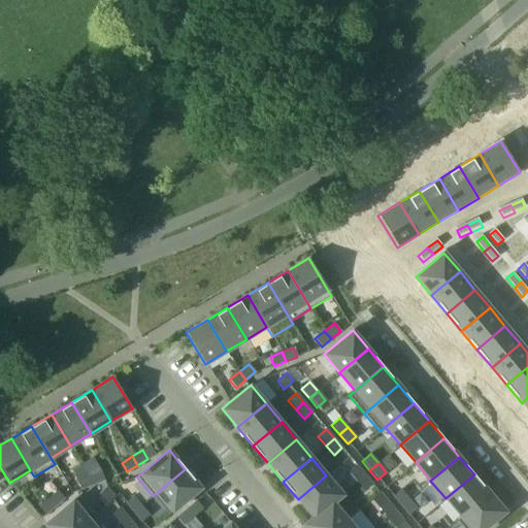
[(364,474),(356,465),(348,472),(356,482),(364,474)]
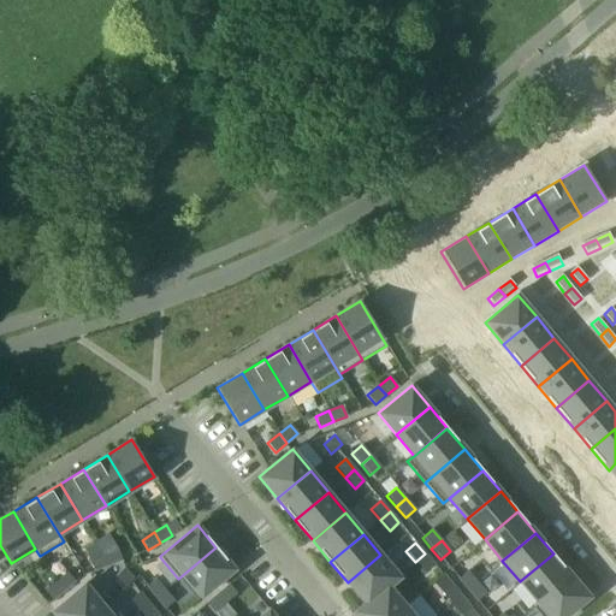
[(196,600),(234,569),(215,548),(178,579),(196,600)]
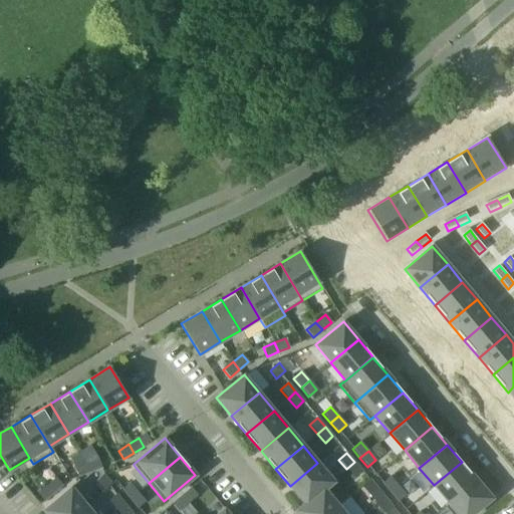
[(101,468),(97,459),(86,463),(90,472),(98,469),(101,468)]
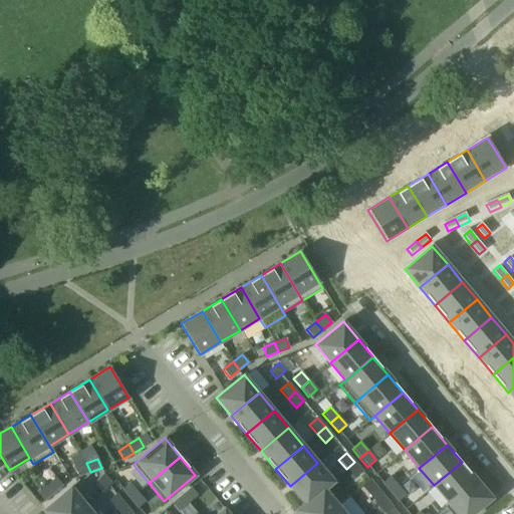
[(362,471),(354,462),(346,469),(354,478),(362,471)]
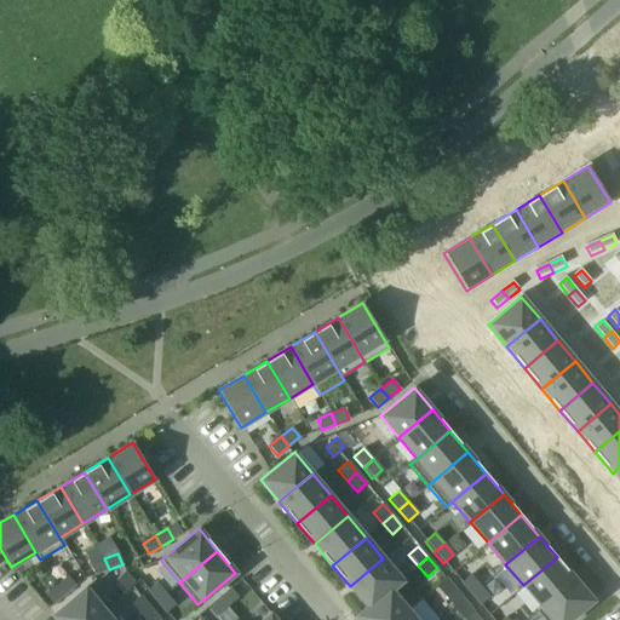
[(541,607),(574,579),(557,557),(523,585),(541,607)]
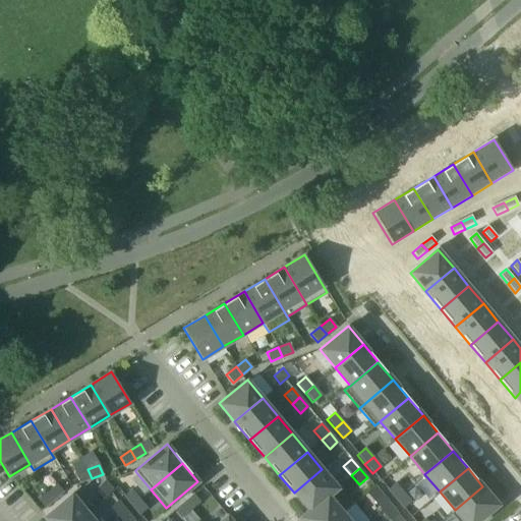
[(92,478),(88,469),(76,473),(79,483),(92,478)]
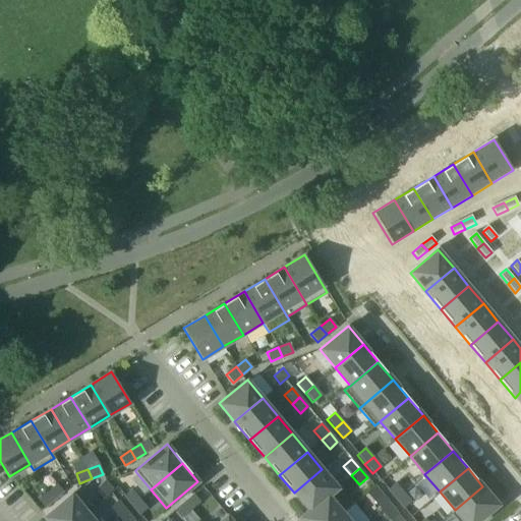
[(329,496),(338,487),(322,469),(294,493),(308,510),(309,511),(328,495),(329,496)]
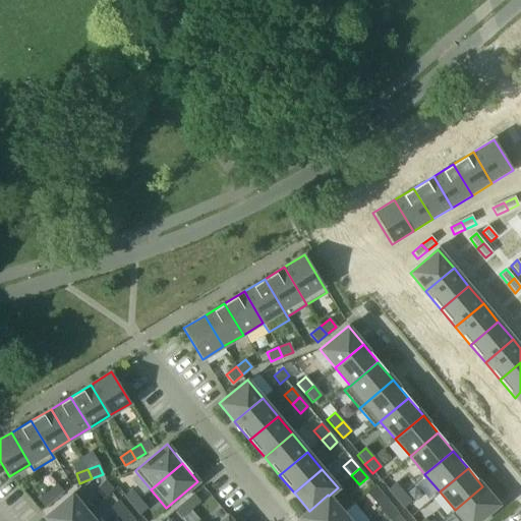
[(113,490),(105,481),(97,487),(105,497),(110,493),(113,490)]
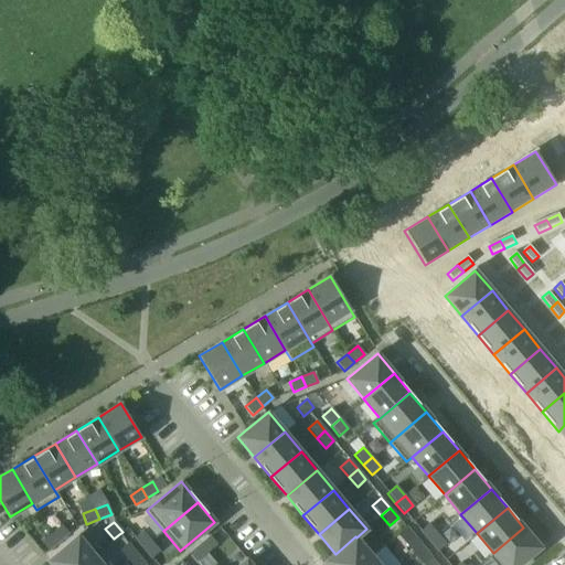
[(428,542),(437,534),(428,524),(419,531),(428,542)]
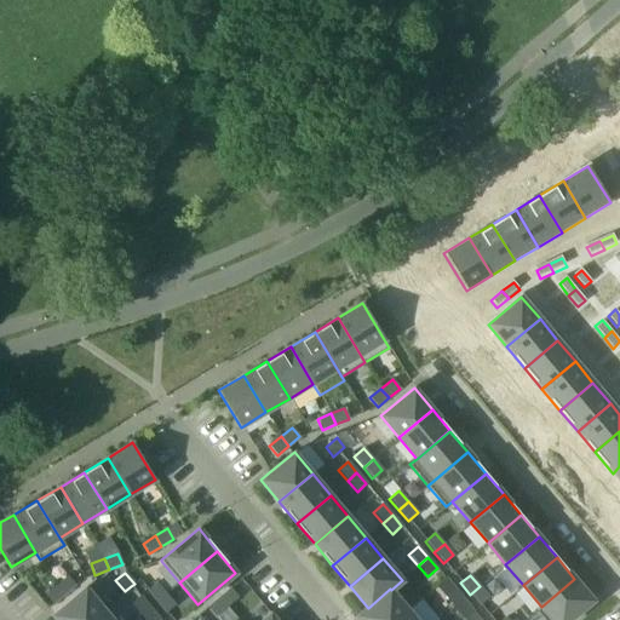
[(64,595),(75,585),(67,577),(56,586),(64,595)]
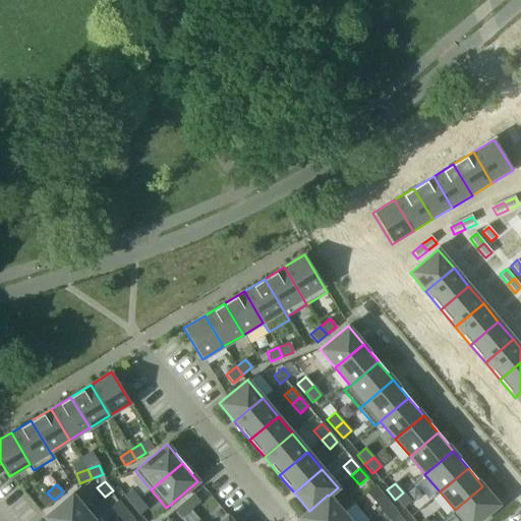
[(455,510),(451,513),(457,520),(478,520),(498,505),(482,486),(455,510)]
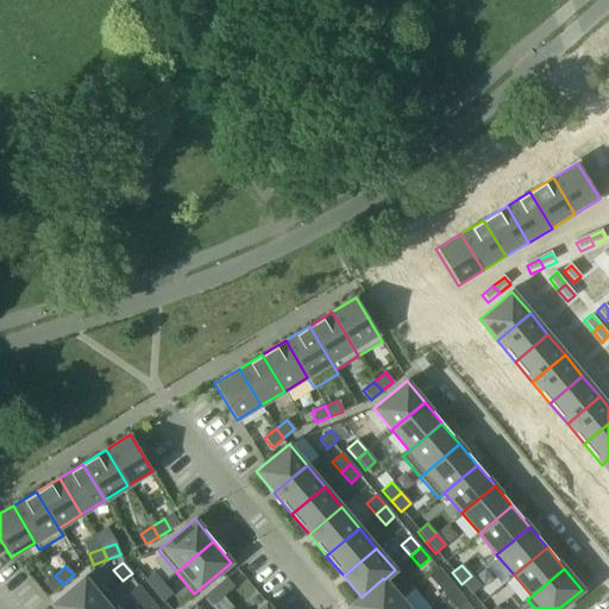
[(162,583),(154,572),(144,581),(154,591),(162,583)]
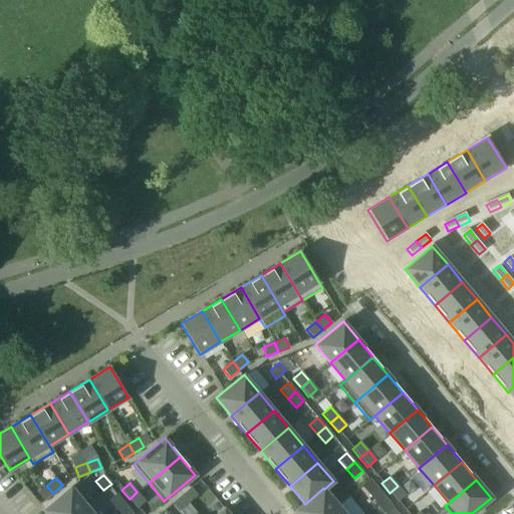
[(43,501),(53,493),(46,486),(37,493),(43,501)]
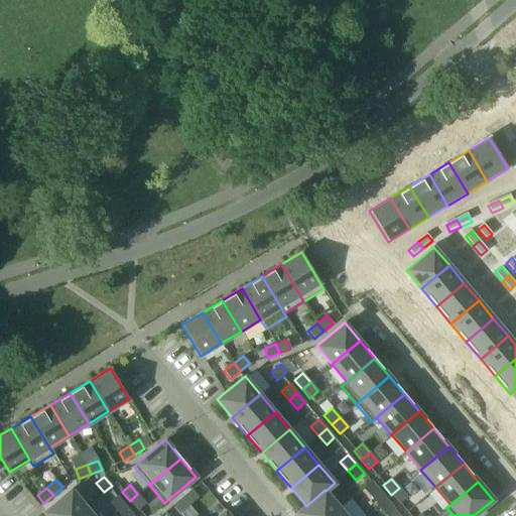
[(407,497),(399,488),(391,495),(398,504),(407,497)]
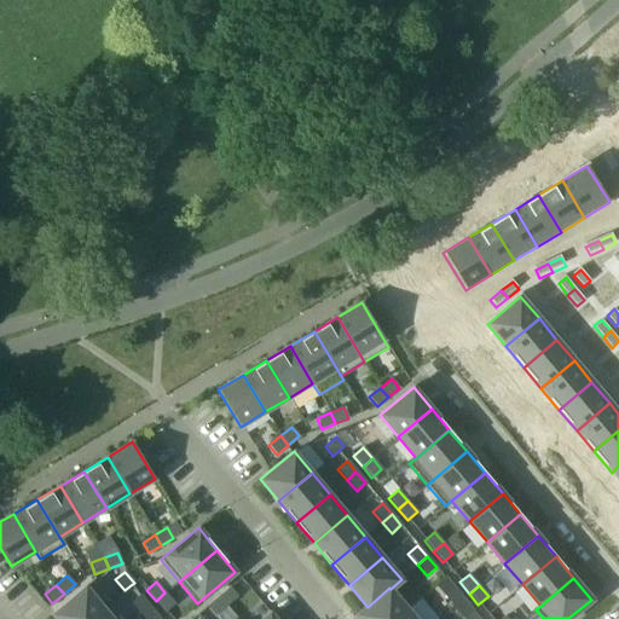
[(55,618),(91,618),(104,608),(85,586),(52,615),(55,618)]
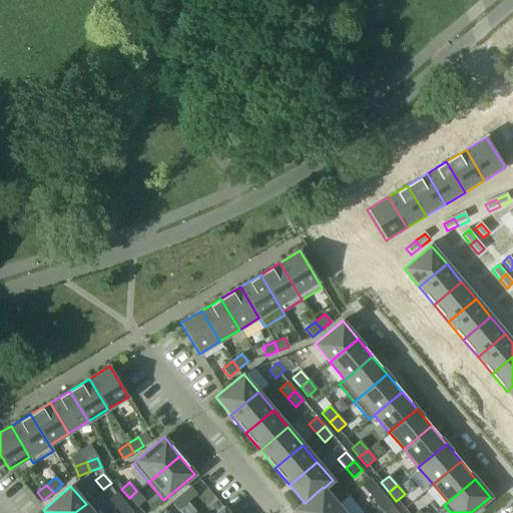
[(189,487),(180,495),(187,502),(196,495),(189,487)]
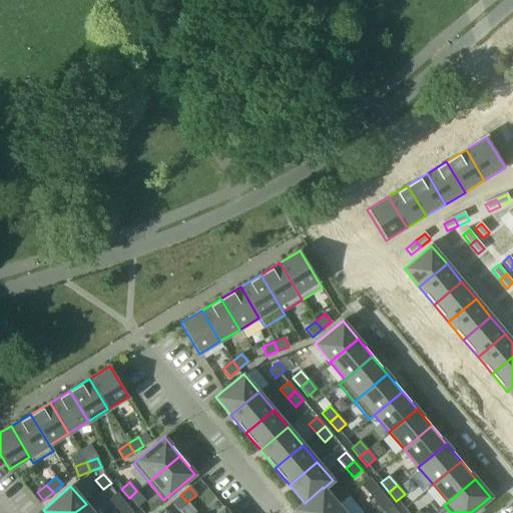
[(297,512),(327,512),(338,505),(324,488),(323,487),(305,503),(304,502),(295,510),(297,512)]
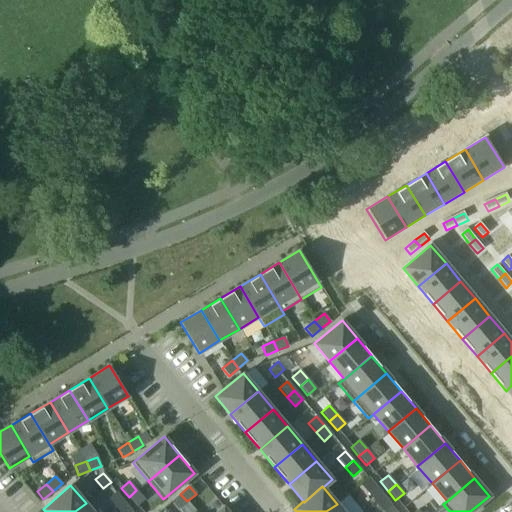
[(375,486),(367,493),(375,502),(383,495),(375,486)]
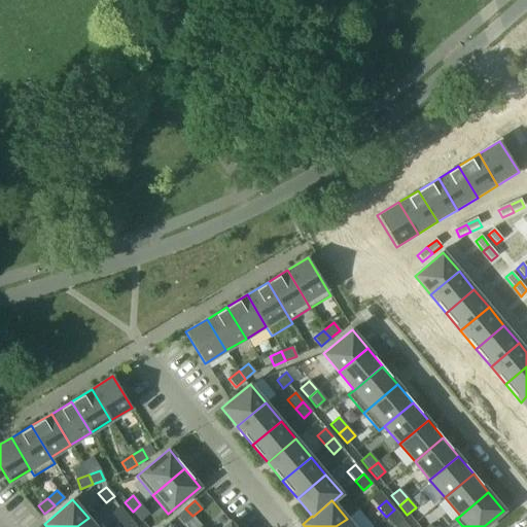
[(148,515),(140,504),(133,512),(140,521),(148,515)]
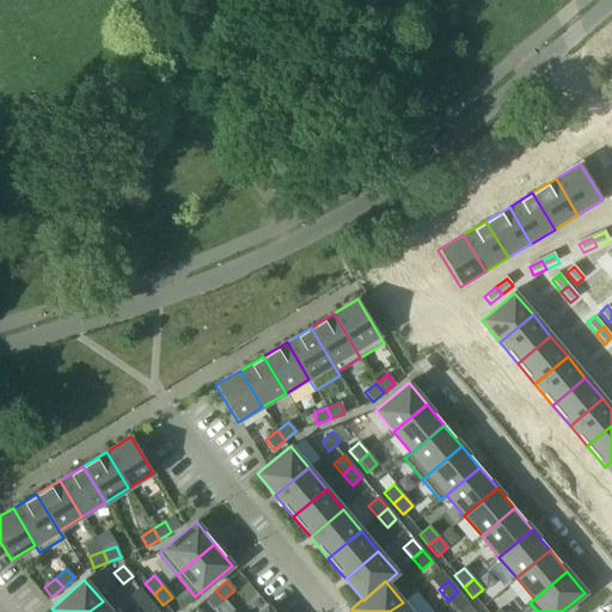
[(147,600),(139,588),(129,597),(139,607),(147,600)]
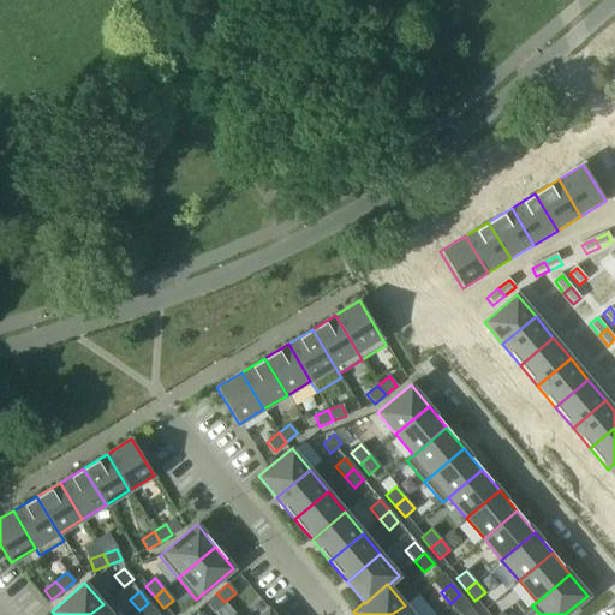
[(225,602),(216,593),(206,603),(214,611),(225,602)]
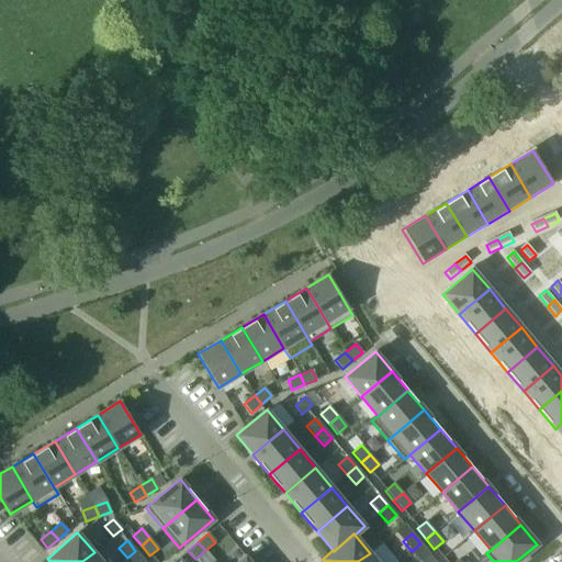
[(428,553),(420,543),(412,551),(420,561),(428,553)]
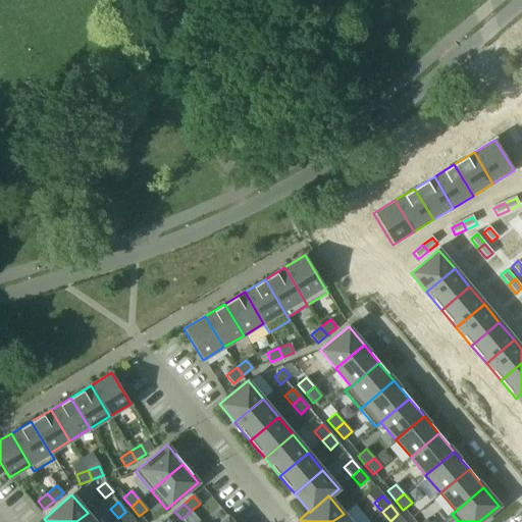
[(344,514),(332,521),(366,521),(353,506),(344,514)]
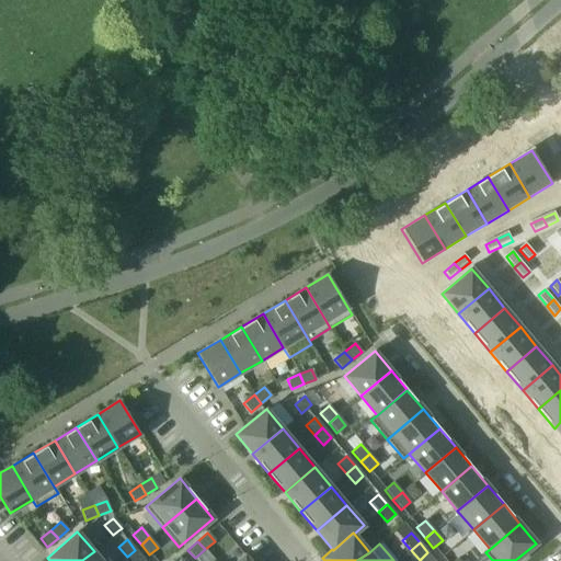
[(141,560),(144,560),(135,550),(127,557),(130,560),(141,560)]
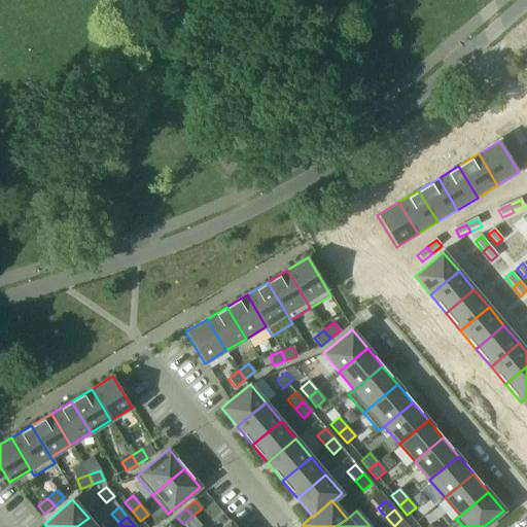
[(95,526),(89,518),(77,526),(95,526)]
